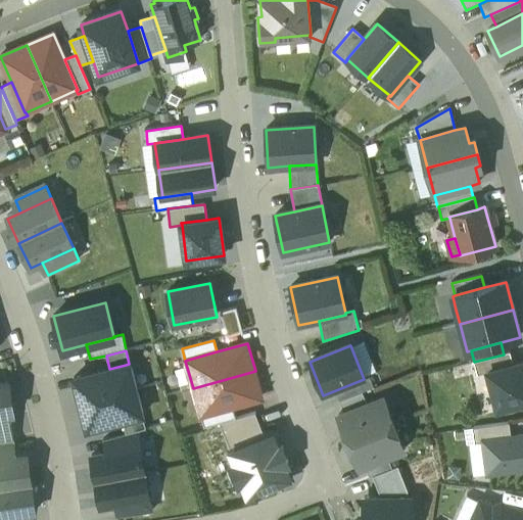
[(504,355),(474,362),(477,376),(488,373),(487,372),(513,366),(510,352),(504,355)]
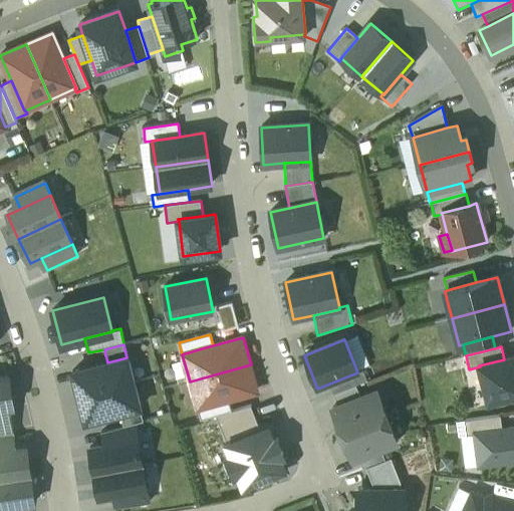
[(513,355),(504,359),(479,365),(480,366),(486,393),(489,402),(513,395),(513,355)]
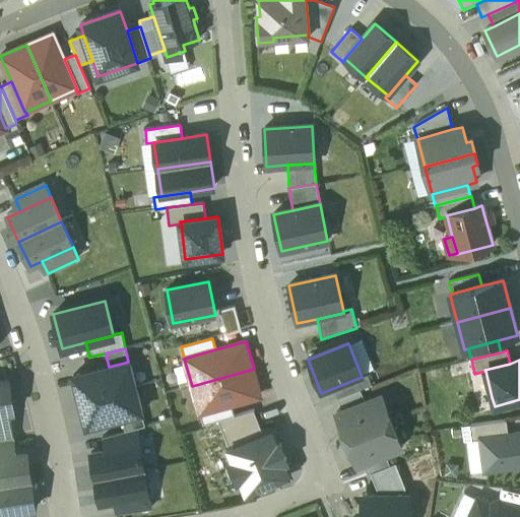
[(109,367),(73,376),(80,401),(131,388),(125,363),(109,367)]
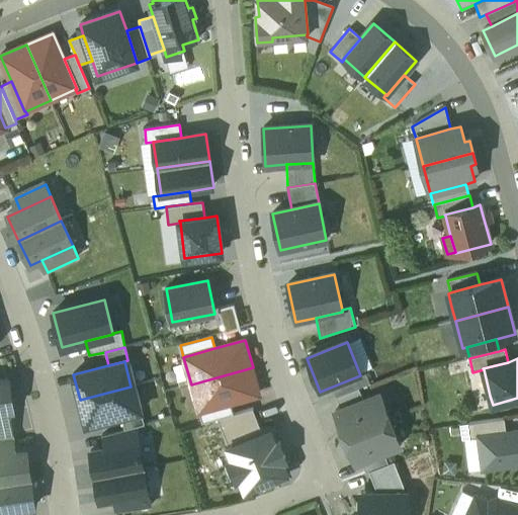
[(231,404),(261,396),(253,367),(191,384),(199,413),(231,404)]
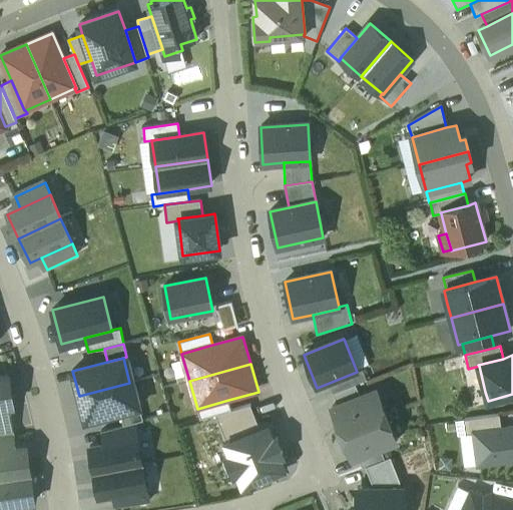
[(8,376),(0,377),(0,407),(8,406),(12,405),(8,376)]
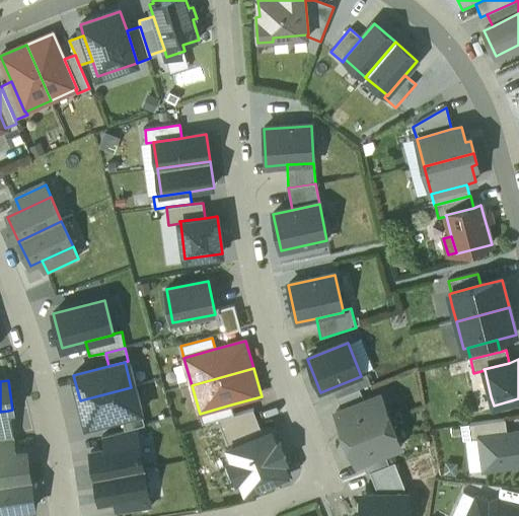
[(131,387),(80,400),(86,426),(122,417),(137,413),(131,387)]
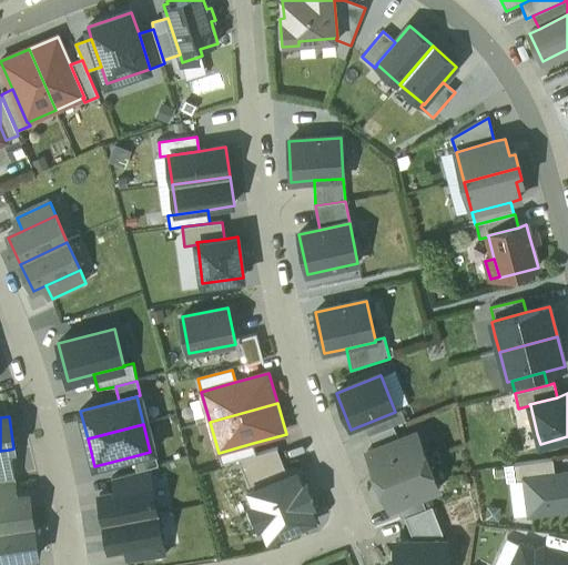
[(368,437),(374,450),(398,440),(393,429),(368,437)]
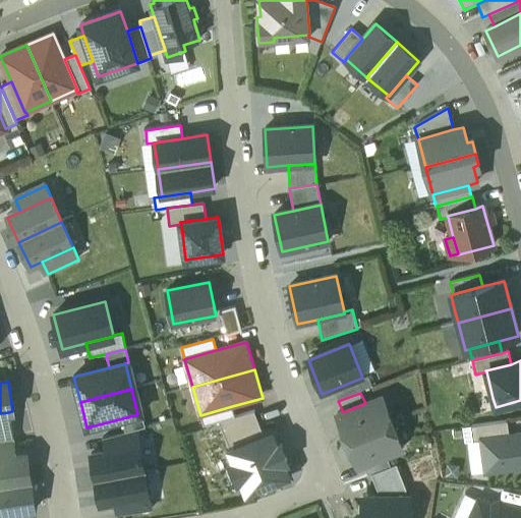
[(343,412),(337,414),(347,441),(392,423),(382,397),(365,403),(343,412)]
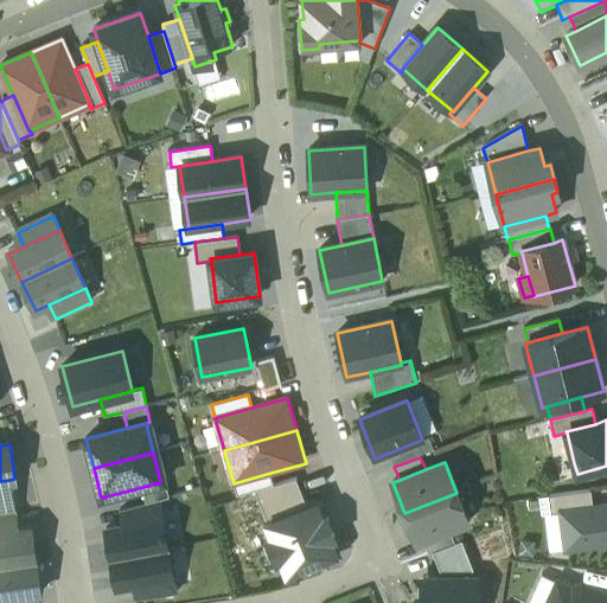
[(274,486),(270,473),(234,483),(237,496),(255,492),(274,486)]
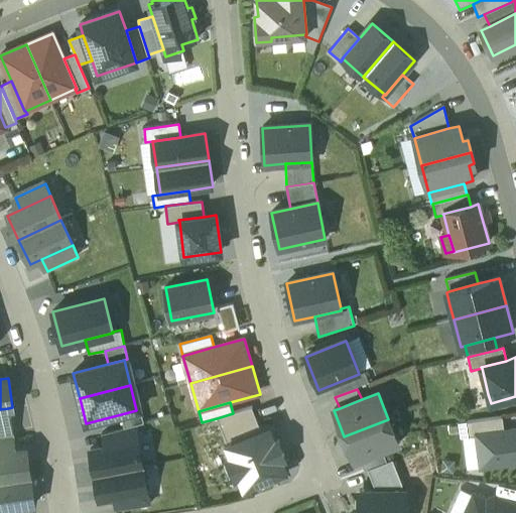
[(8,408),(0,409),(0,436),(12,435),(8,408)]
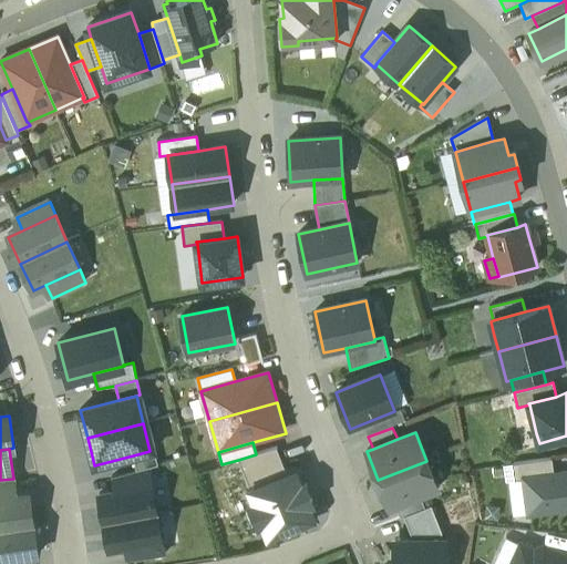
[(150,451),(133,455),(136,471),(148,468),(158,465),(154,450),(150,451)]
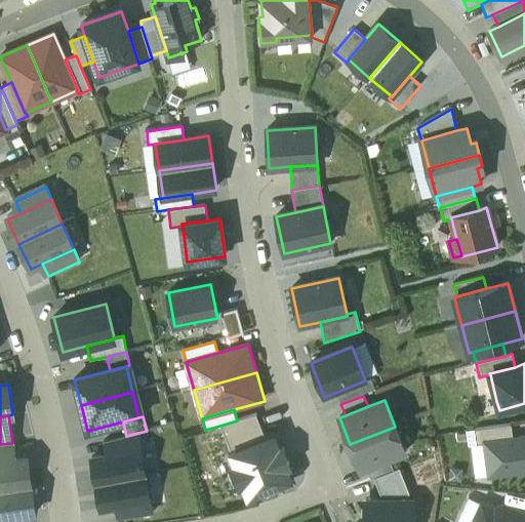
[(220,426),(232,454),(233,454),(233,453),(266,440),(255,416),(237,420),(220,426)]
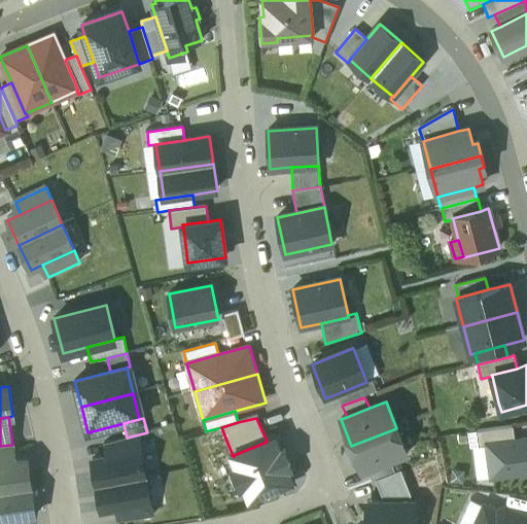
[(513,427),(476,432),(478,447),(487,446),(487,445),(515,442),(513,427)]
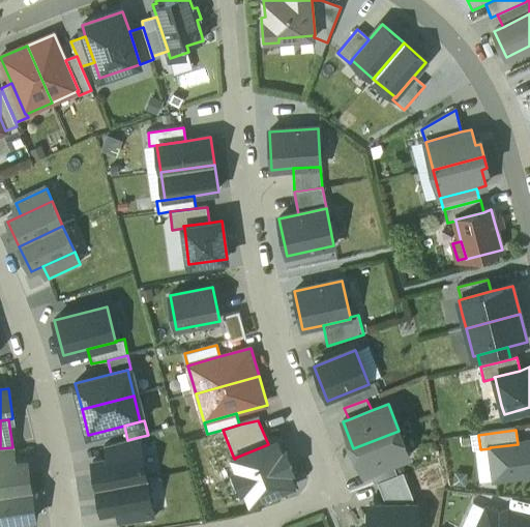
[(399,431),(353,448),(364,475),(370,473),(392,465),(409,458),(399,431)]
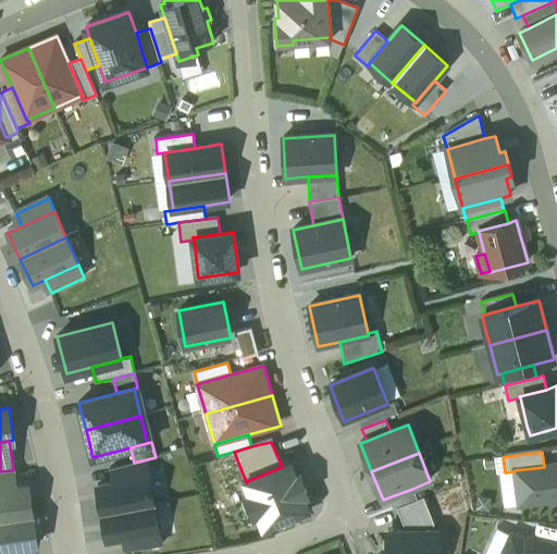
[(134,463),(110,469),(112,483),(149,477),(146,459),(134,463)]
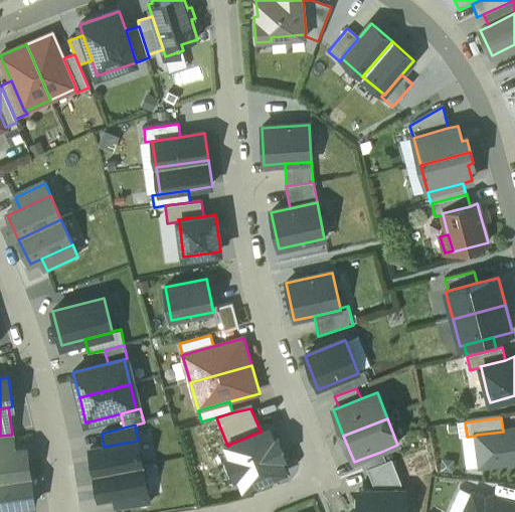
[(261,432),(228,445),(228,446),(233,459),(228,461),(234,475),(239,473),(244,487),(251,484),(284,472),(279,458),(284,456),(278,441),(273,443),(267,430),(261,432)]
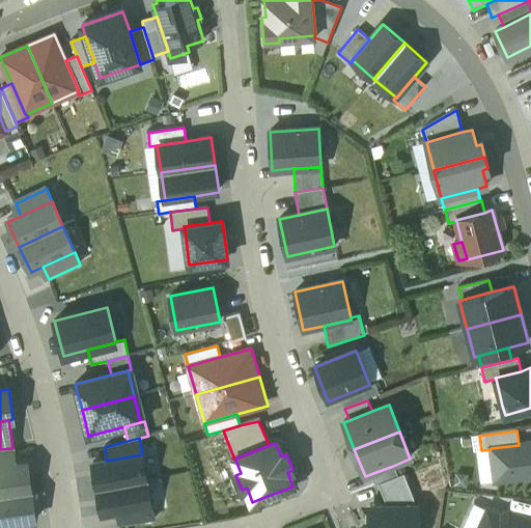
[(530,443),(519,445),(491,448),(491,449),(495,481),(530,476),(530,443)]
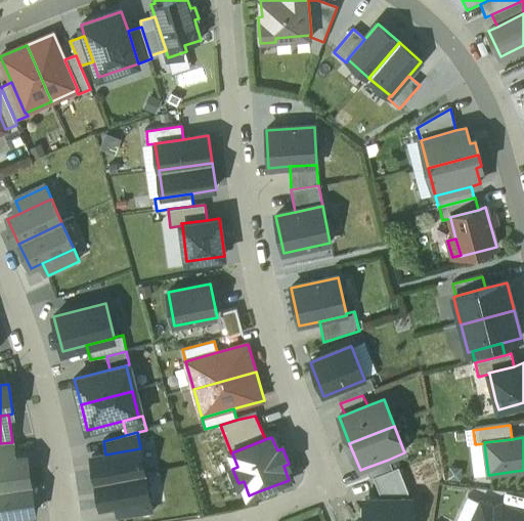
[(12,442),(0,443),(0,460),(14,458),(12,442)]
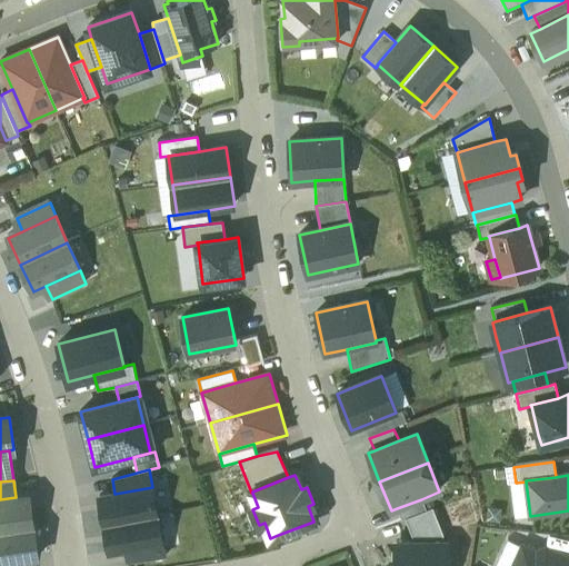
[(152,487),(115,494),(99,496),(105,524),(157,515),(152,487)]
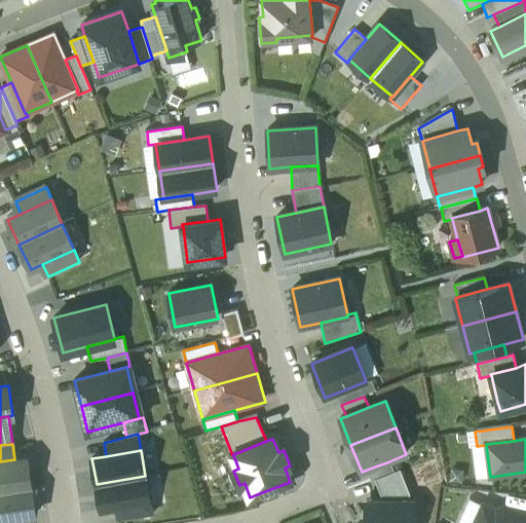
[(14,459),(0,461),(0,490),(31,486),(27,457),(14,459)]
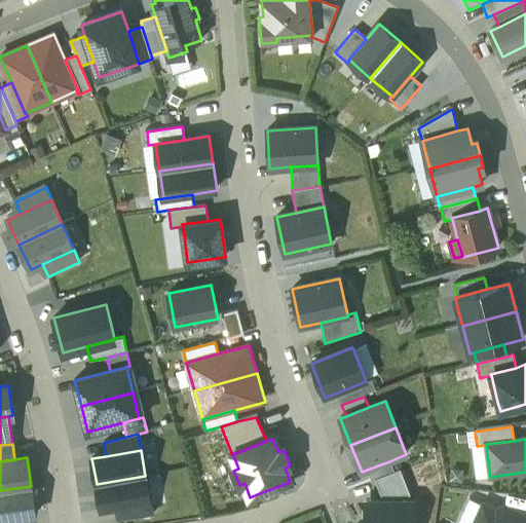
[(389,461),(367,470),(371,481),(376,480),(395,473),(389,461)]
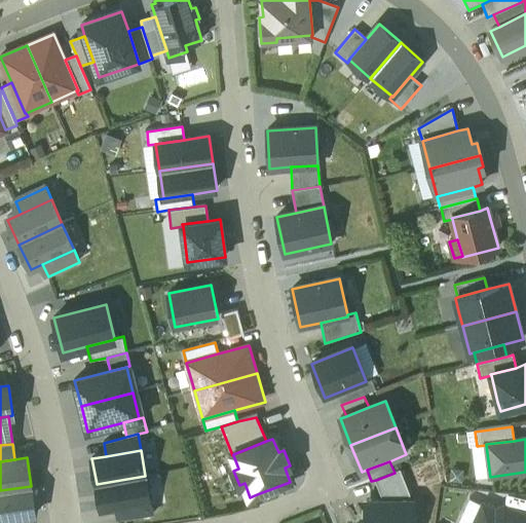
[(395,473),(376,480),(382,502),(411,502),(410,493),(401,471),(395,473)]
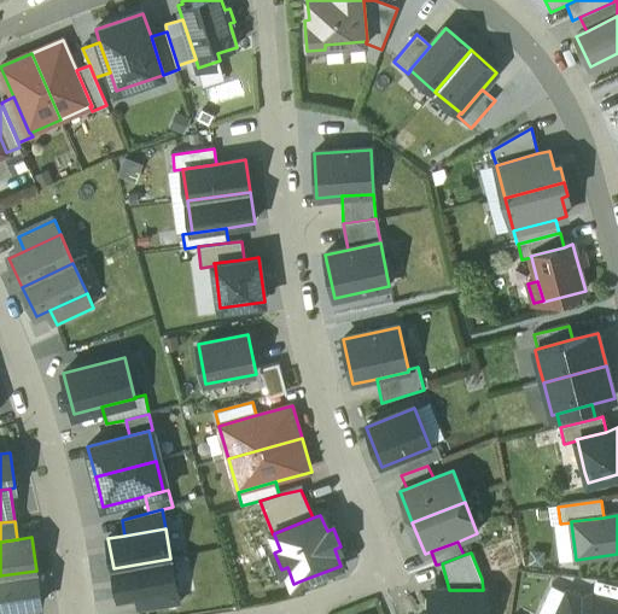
[(170,559),(114,568),(120,598),(135,596),(135,595),(176,588),(170,559)]
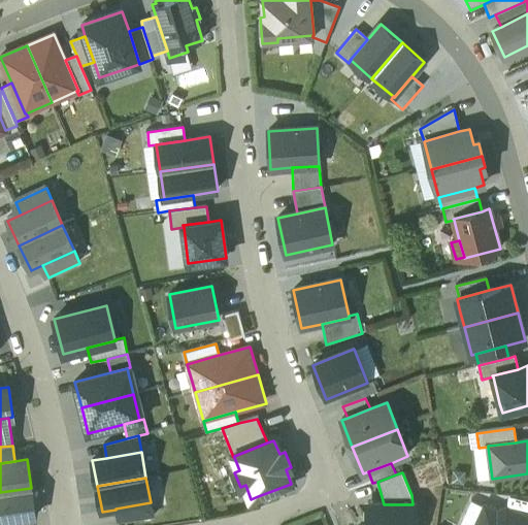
[(31,488),(0,492),(0,522),(23,519),(35,518),(31,488)]
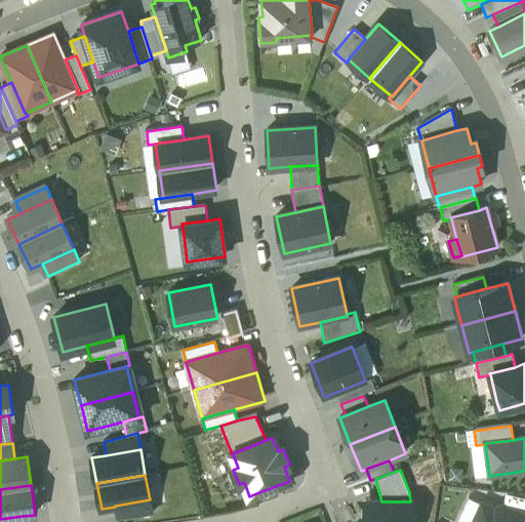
[(150,499),(115,506),(115,507),(118,519),(152,514),(150,499)]
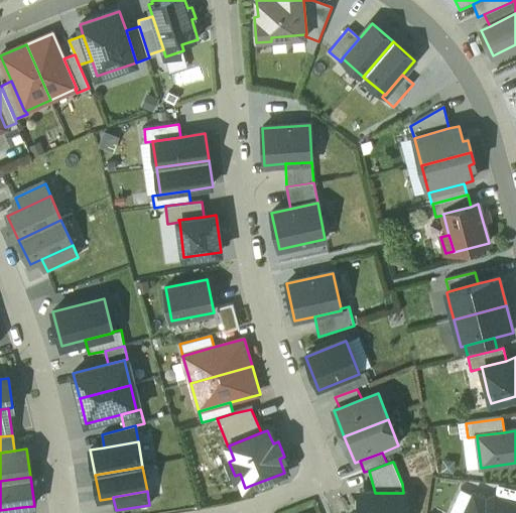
[(375,493),(360,493),(360,512),(405,512),(405,493),(403,493),(375,493)]
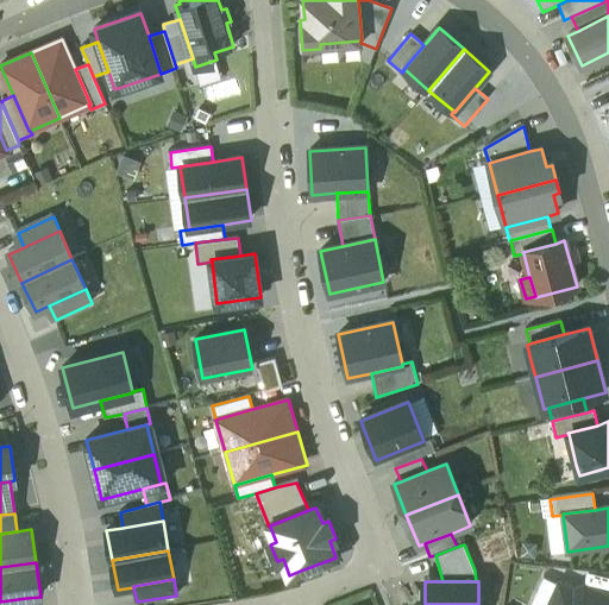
[(608,604),(608,598),(584,587),(573,592),(559,585),(550,604),(608,604)]
